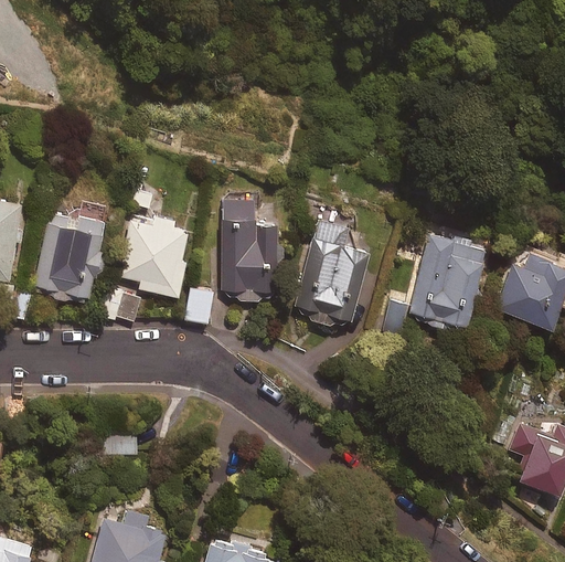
[(147,167),(139,165),(128,203),(148,209),(151,195),(140,192),(147,167)]
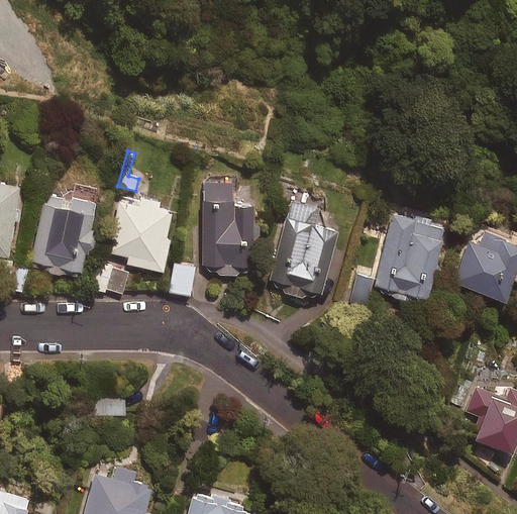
[(218,272),(218,275),(239,275),(240,272),(252,272),(252,205),(233,204),(233,182),(205,182),(204,272),(218,272)]
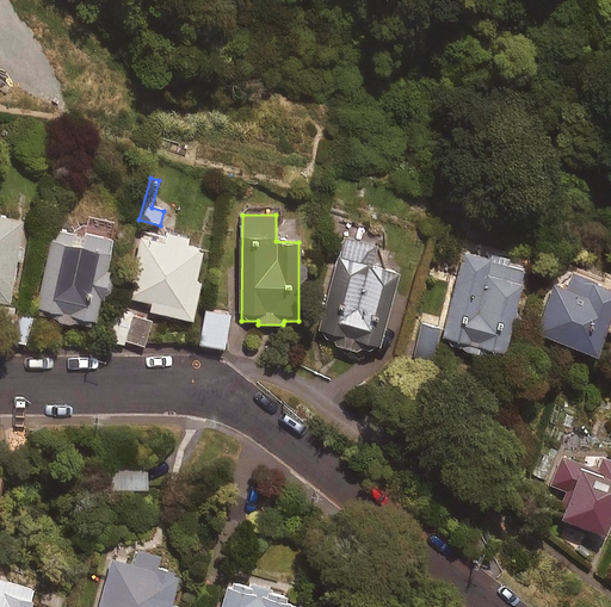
[(18,261),(25,262),(28,247),(20,246),(24,221),(0,216),(0,302),(11,304),(18,261)]
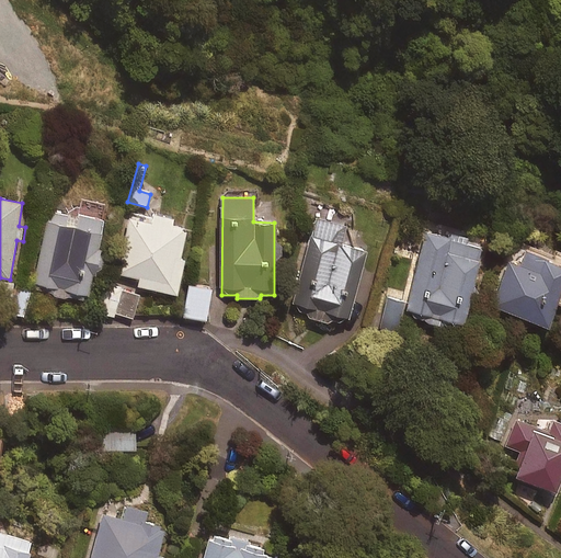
[(344,216),(313,208),(298,272),(302,273),(293,316),(342,328),(361,252),(336,247),(344,216)]
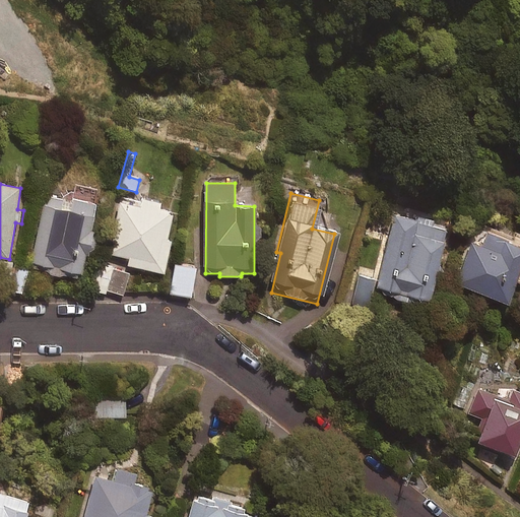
[(30,269),(82,279),(86,256),(89,257),(95,231),(92,231),(98,203),(74,198),(73,202),(46,197),(30,269)]
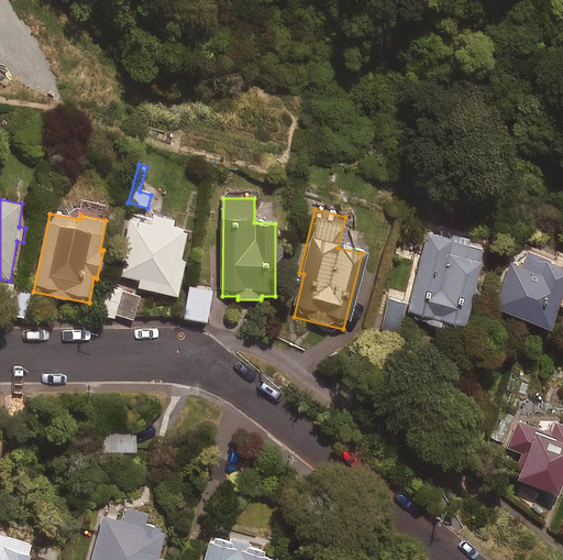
[(174,222),(175,219),(152,215),(152,219),(130,215),(119,276),(140,281),(139,288),(178,296),(185,261),(181,260),(188,226),(174,222)]
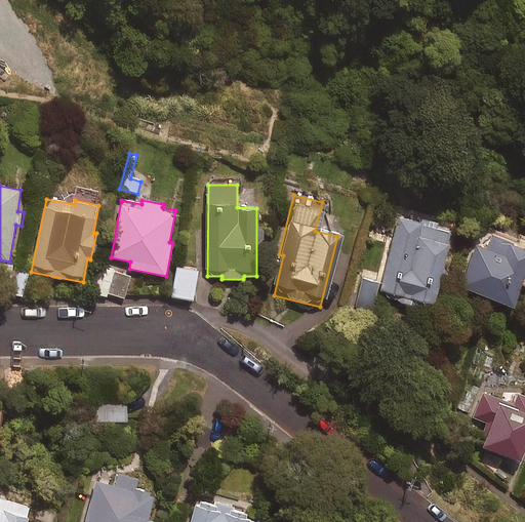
[(377,293),(384,294),(382,299),(420,310),(421,306),(429,308),(448,232),(396,218),(377,293)]
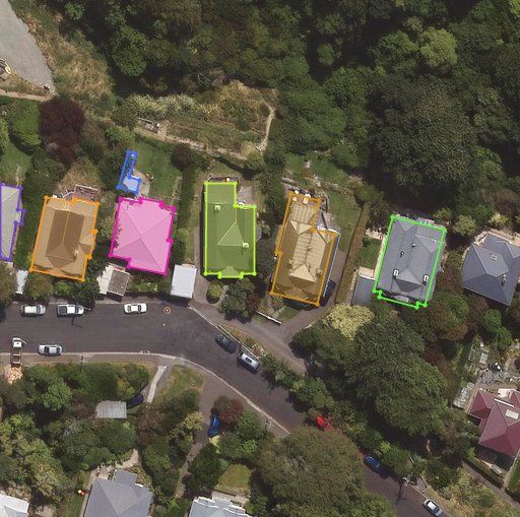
[(519,255),(519,246),(483,234),(478,249),(469,245),(455,287),(503,304),(519,255)]
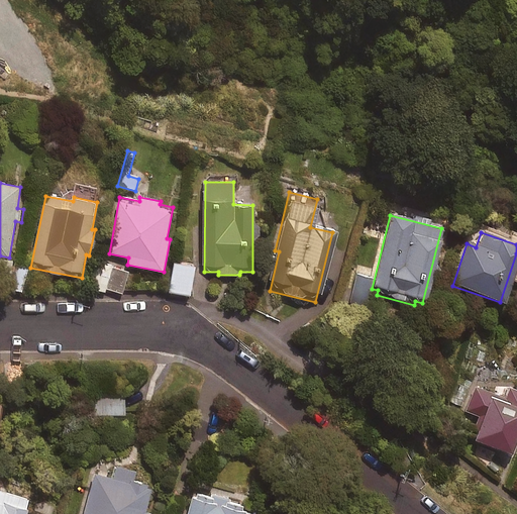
[(194,267),(173,264),(169,292),(190,295),(194,267)]
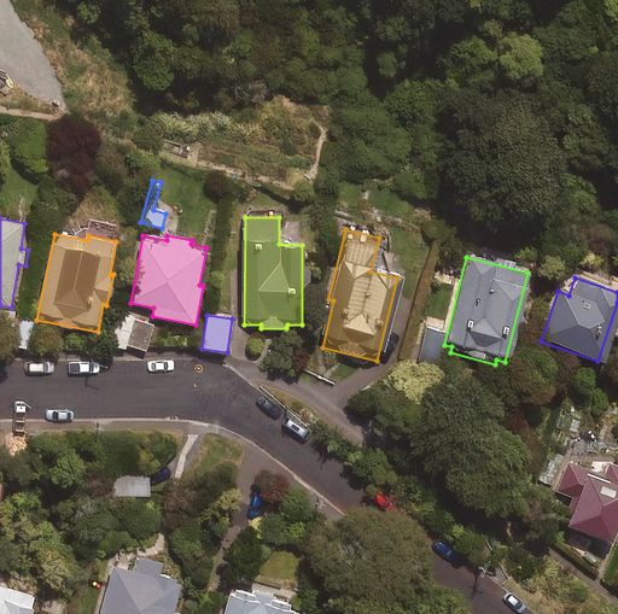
[(34,320),(19,316),(13,346),(28,350),(34,320)]
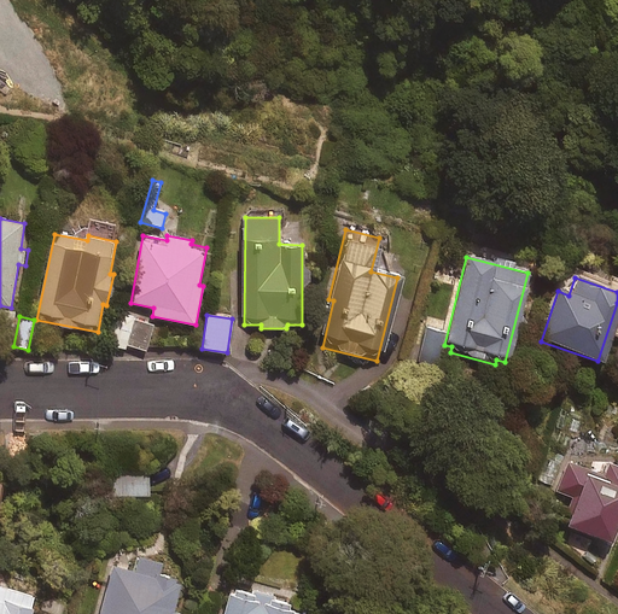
[(115,316),(106,345),(127,351),(128,346),(147,351),(153,327),(115,316)]
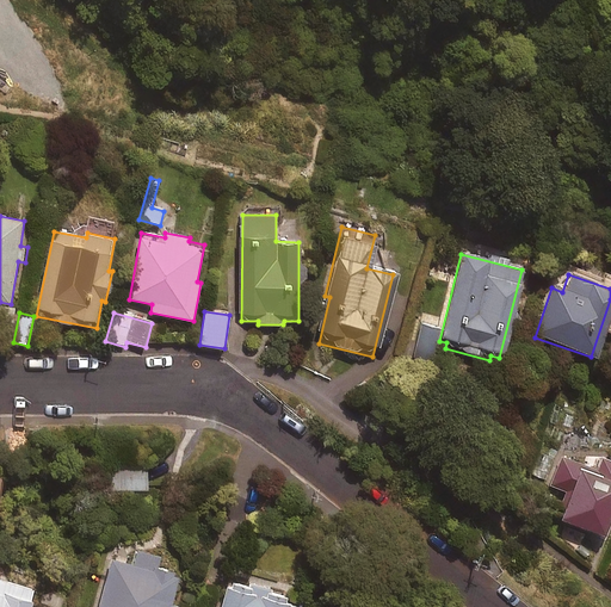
[(610,464),(598,460),(593,472),(557,459),(548,489),(565,494),(555,521),(599,537),(610,499),(610,464)]
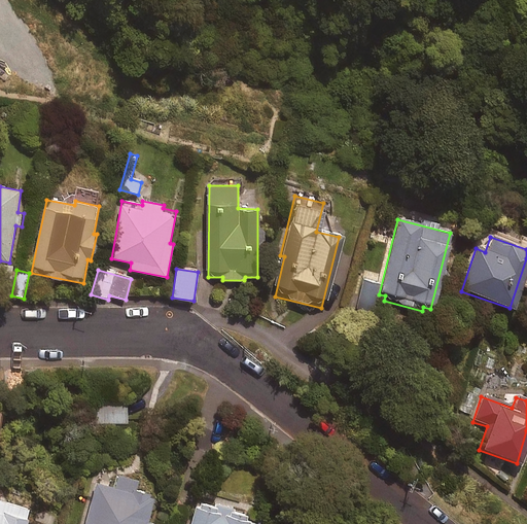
[(127,406),(98,406),(98,424),(127,424),(127,406)]
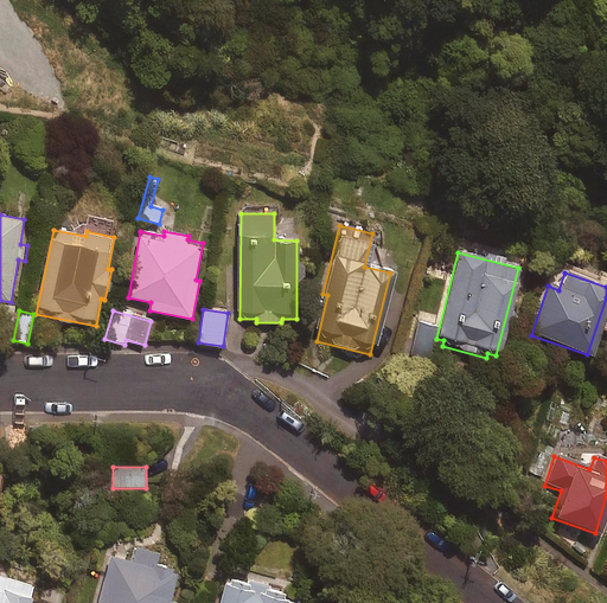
[(161,552),(138,546),(133,563),(113,557),(101,602),(178,602),(172,601),(179,570),(158,565),(161,552)]
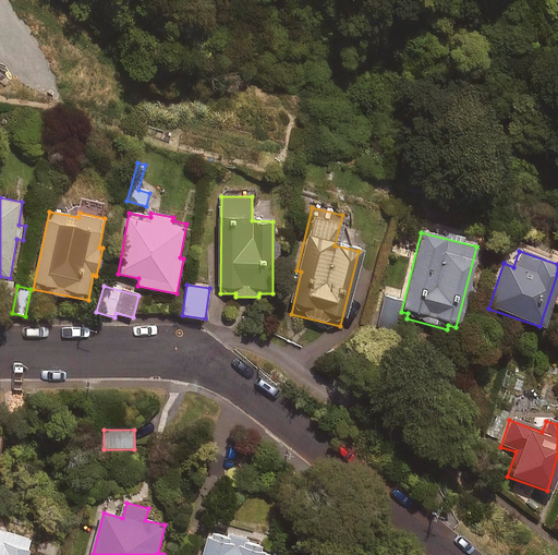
[(275,554),(277,546),(211,529),(204,554),(275,554)]
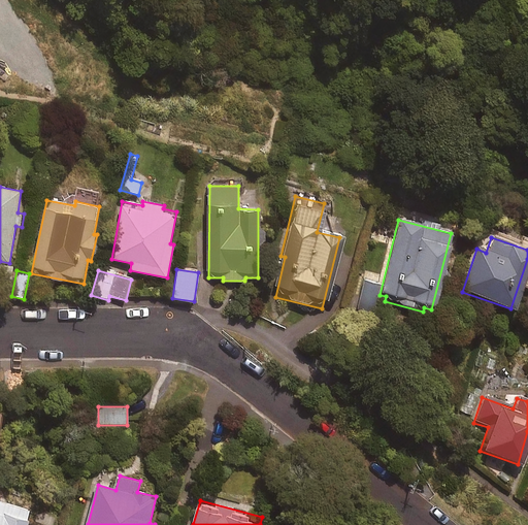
[(26,524),(30,512),(0,501),(0,524),(26,524)]
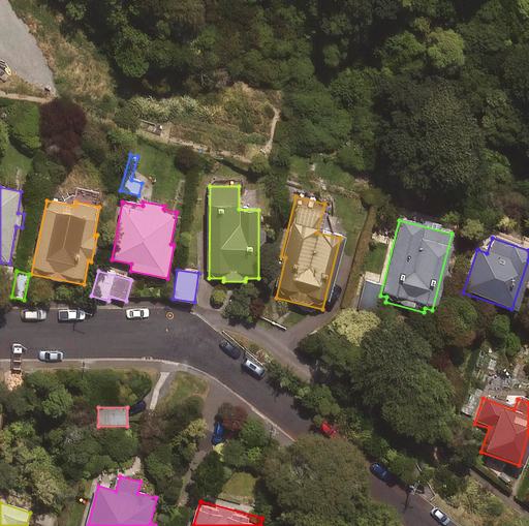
[(53,525),(55,520),(35,514),(31,525),(53,525)]
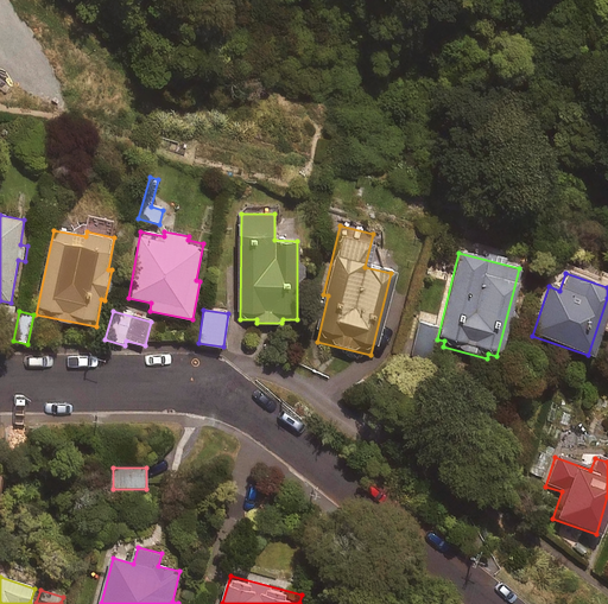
All buildings are outlined.
